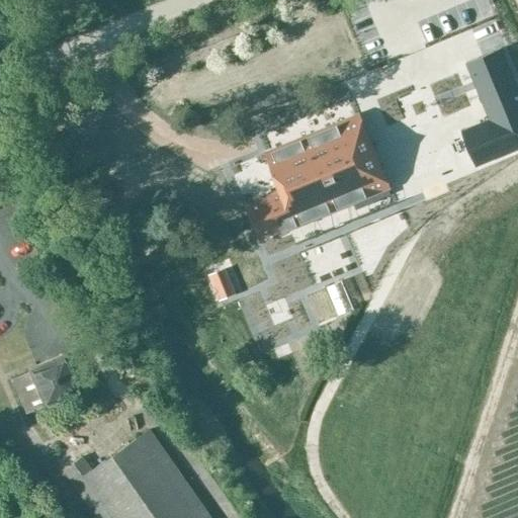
[(490,119),(461,132),(476,166),(517,149),(517,88),(502,49),(466,63),(485,107),(491,105),(496,117),(490,119)]
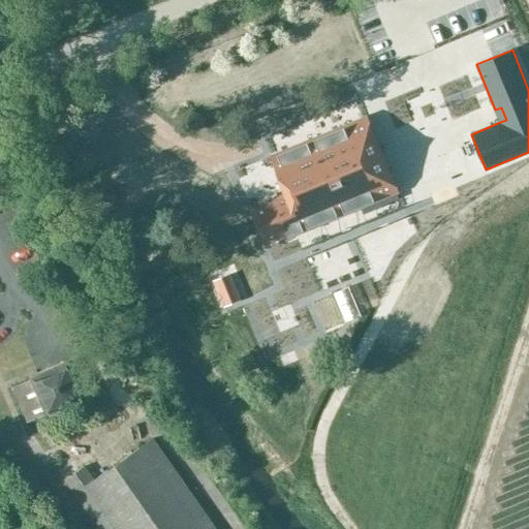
[(479,130),(461,76),(415,93),(438,158),(474,146),(470,133),(479,130)]
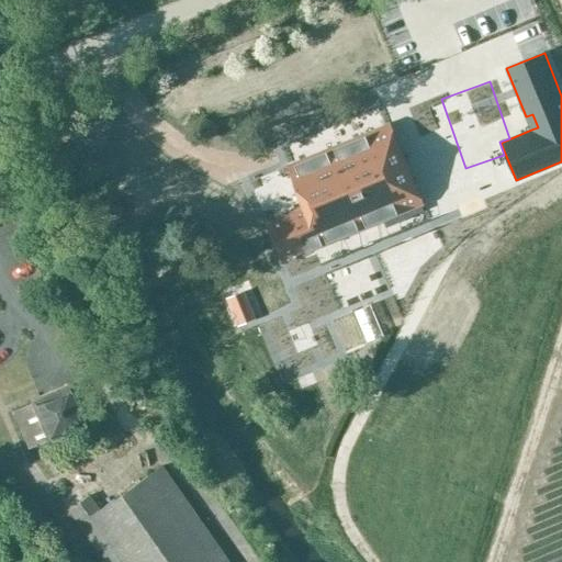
[(268,224),(281,257),(304,247),(307,253),(425,203),(393,122),(287,165),(305,208),(268,224)]
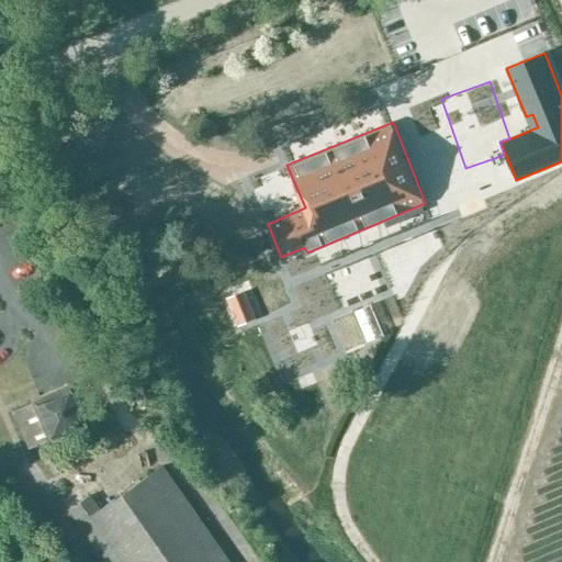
[(414,281),(425,277),(412,245),(351,271),(364,302),(374,299),(414,281)]
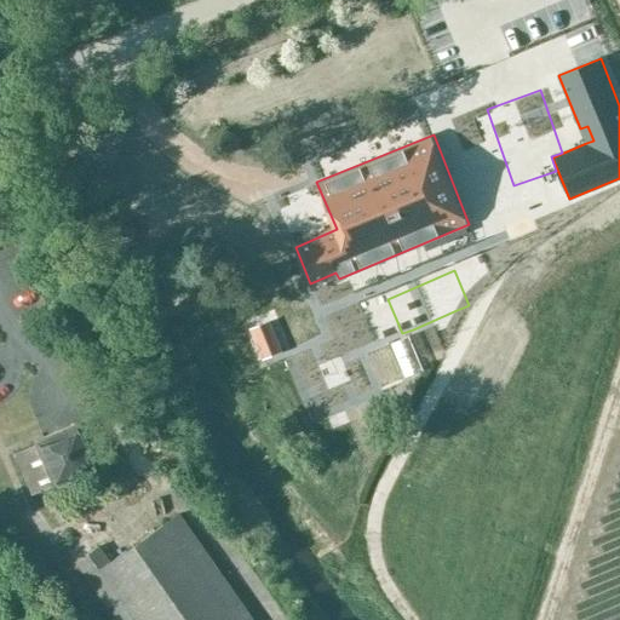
[(275,339),(269,310),(229,319),(235,346),(275,339)]
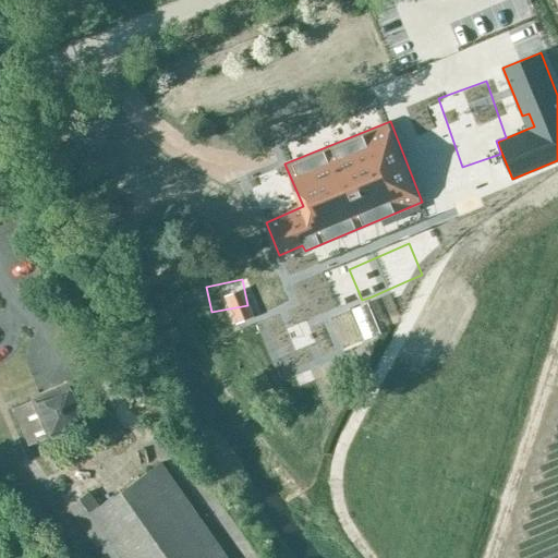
[(314,366),(314,349),(294,348),(294,365),(314,366)]
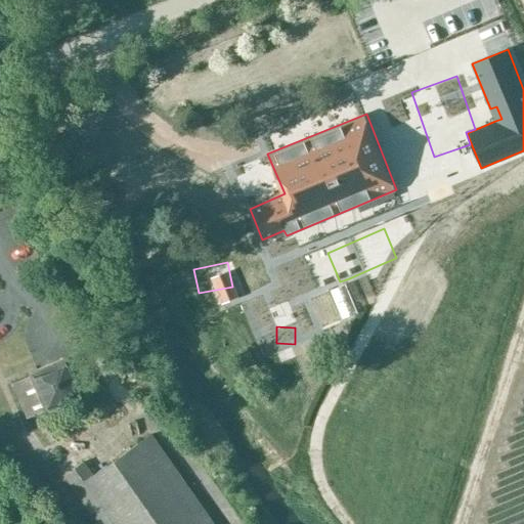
[(83,394),(83,393),(91,390),(77,353),(68,357),(67,355),(29,372),(30,374),(11,382),(26,417),(45,408),(45,409),(83,394)]
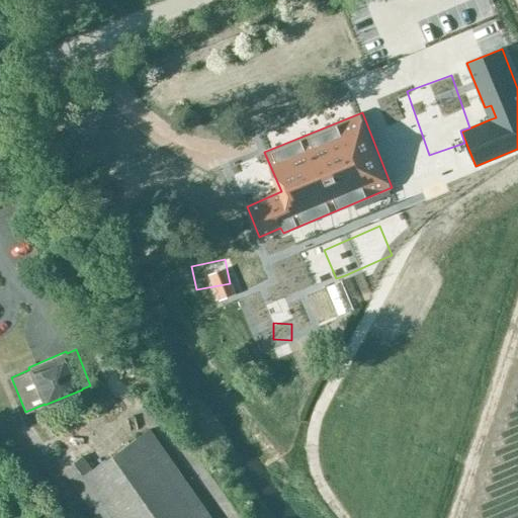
[(63,468),(97,517),(212,517),(150,428),(92,468),(83,454),(63,468)]
